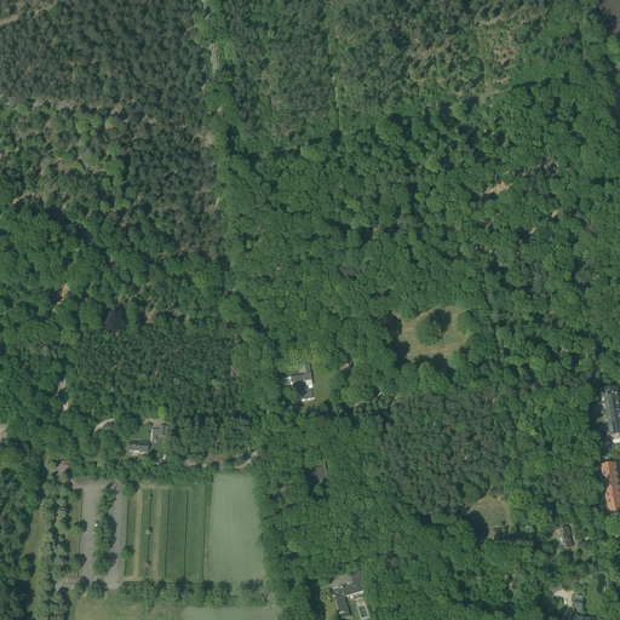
[(302,401),(308,400),(311,400),(310,391),(306,391),(305,382),(311,380),(310,373),(305,374),(305,375),(290,378),(291,384),(294,383),(297,397),(302,396),(302,401)]
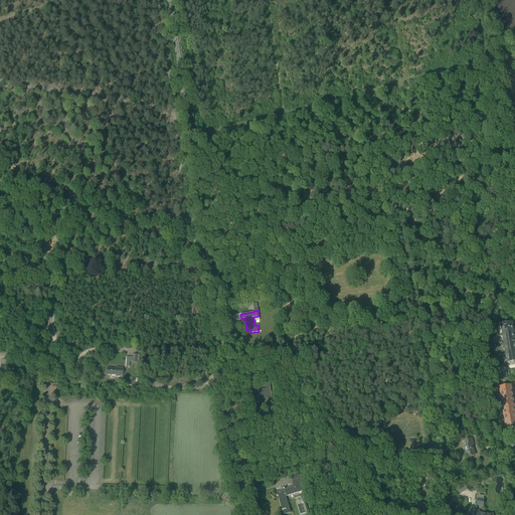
[(514,361),(514,339),(512,323),(501,325),(507,363),(514,361)]
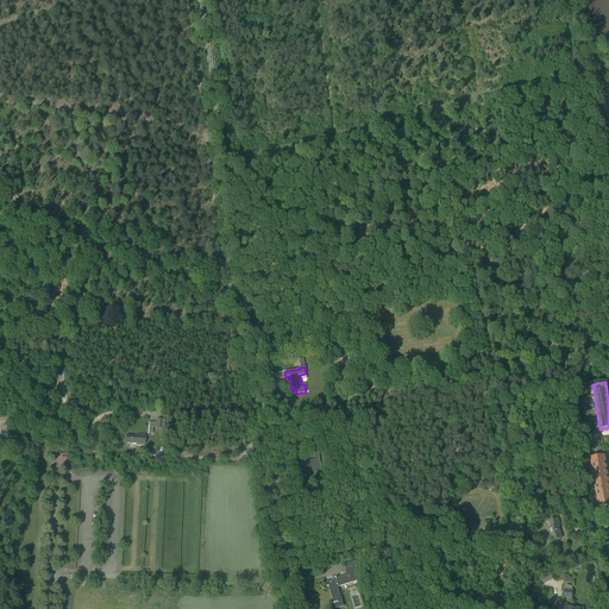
[(157,422),(150,422),(149,434),(154,434),(154,428),(157,428),(162,428),(162,419),(157,419),(157,422)]
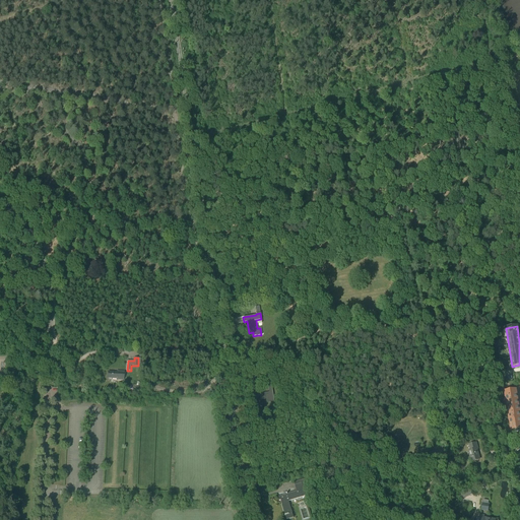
[(109,372),(108,378),(117,379),(117,380),(124,380),(124,372),(117,371),(117,372),(109,372)]
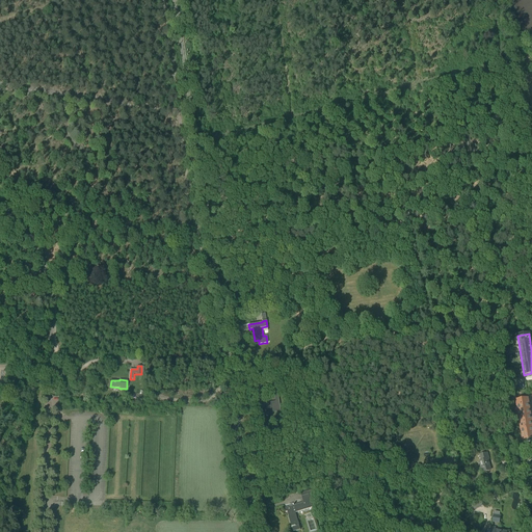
[(256,387),(260,415),(281,411),(276,383),(256,387)]
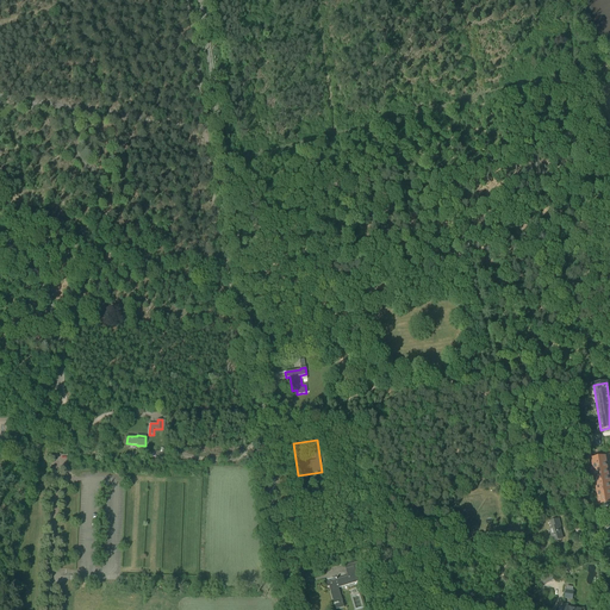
[(599,504),(609,502),(609,483),(605,458),(592,460),(599,504)]
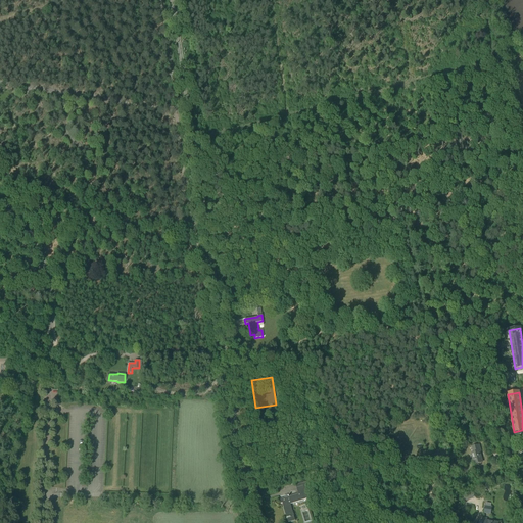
[(472,447),(474,453),(471,454),(474,464),(482,462),(479,452),(480,450),(479,445),(472,447)]
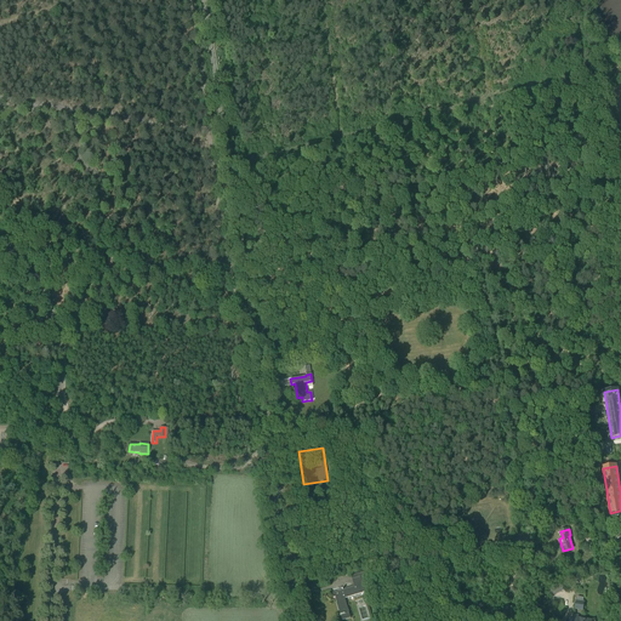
[(514,543),(519,542),(530,540),(529,533),(518,535),(512,536),(514,543)]
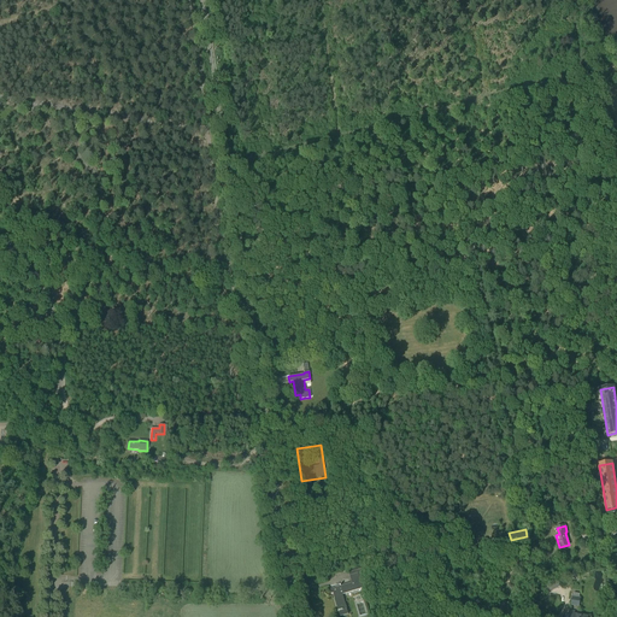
[(331,588),(331,589),(330,589),(331,593),(333,593),(340,613),(347,611),(342,594),(363,588),(359,580),(363,579),(364,579),(362,568),(357,570),(358,573),(350,575),(352,582),(331,588)]
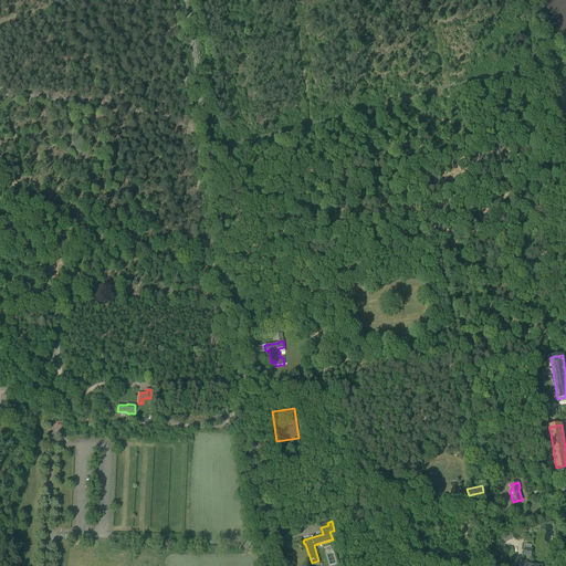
[(512,533),(501,538),(503,544),(514,538),(512,533)]
